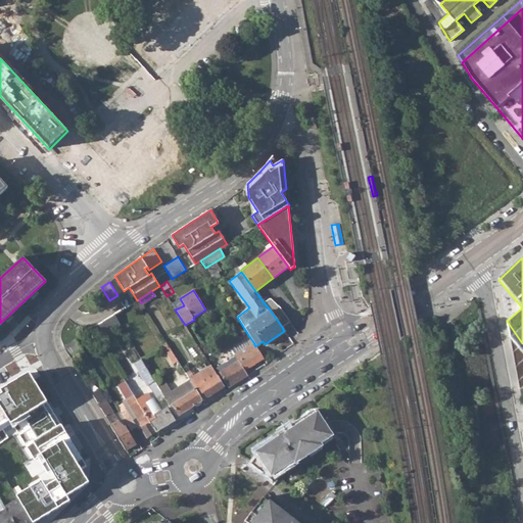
[(270,310),(282,327),(289,321),(279,306),(270,298),(264,302),(270,310)]
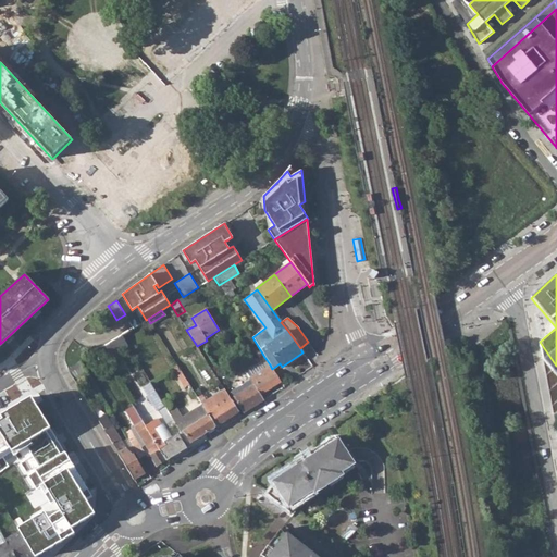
[(101,354),(103,357),(126,343),(122,335),(99,349),(101,354)]
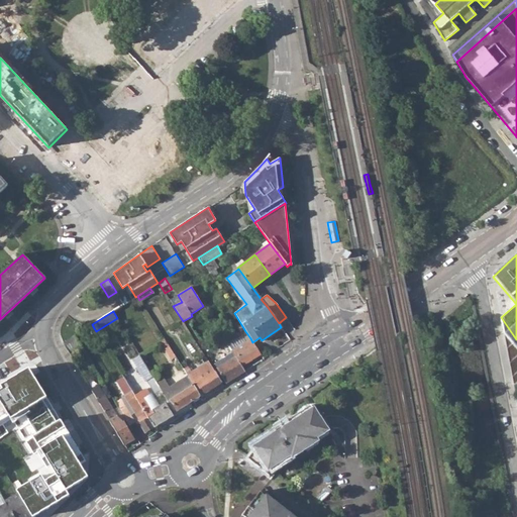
[(221,336),(229,348),(233,345),(234,340),(228,331),(221,336)]
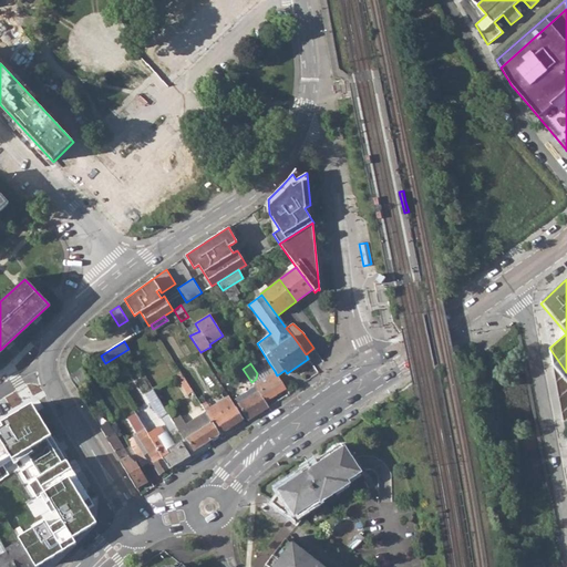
[(264,367),(269,375),(275,371),(269,363),(264,367)]
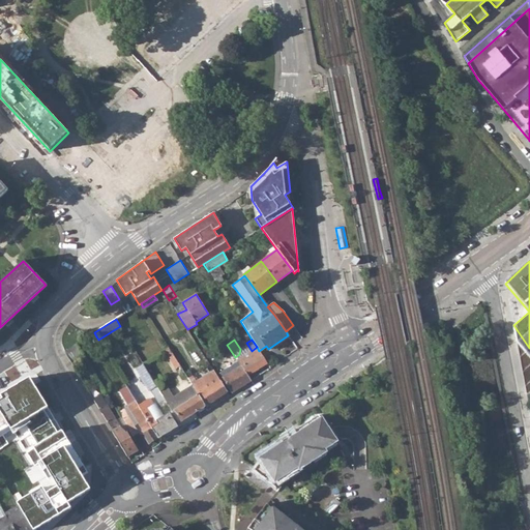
[(64,351),(72,364),(85,357),(77,343),(64,351)]
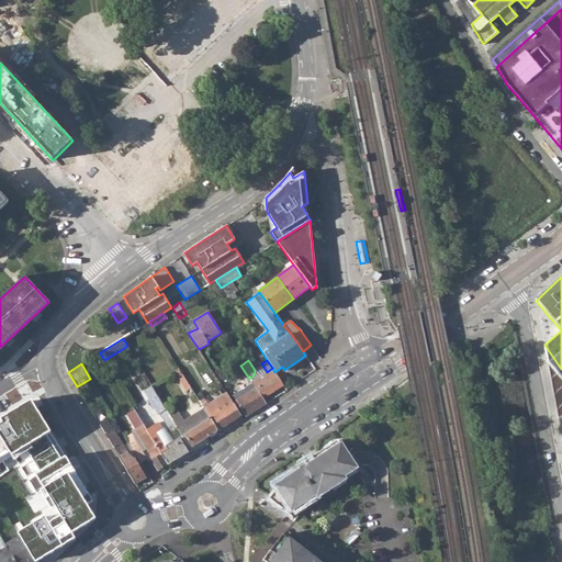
[(249,379),(240,366),(235,369),(246,386),(233,395),(245,416),(266,404),(261,398),(251,382),(249,379)]
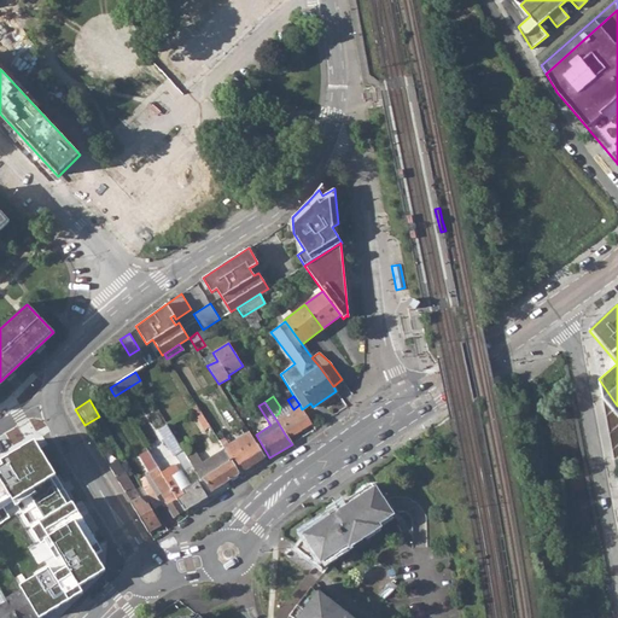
[(277,420),(287,438),(312,424),(302,409),(299,404),(293,409),(277,420)]
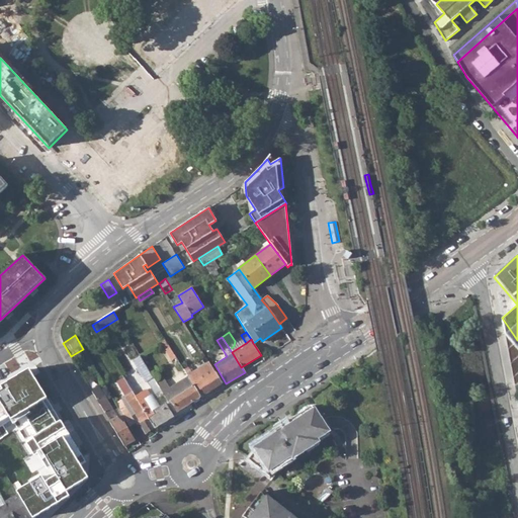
[(155,393),(160,390),(156,382),(153,377),(140,355),(133,359),(146,381),(148,380),(155,393)]
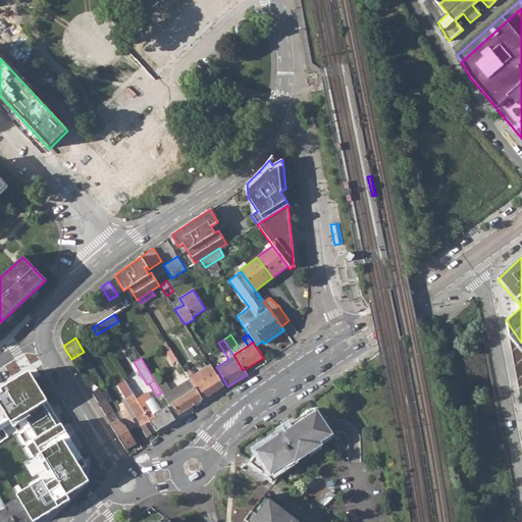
[(10,385),(0,392),(0,423),(20,410),(44,448),(38,452),(49,470),(55,466),(57,470),(51,475),(48,469),(15,489),(35,520),(71,498),(68,492),(96,475),(81,452),(86,449),(65,416),(61,417),(49,399),(53,396),(34,365),(8,381),(10,385)]
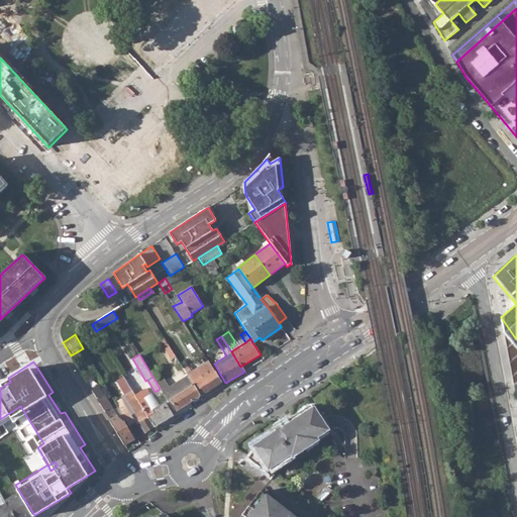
[(187,376),(200,396),(220,382),(208,362),(195,370),(197,373),(193,376),(191,373),(187,367),(183,370),(187,376)]
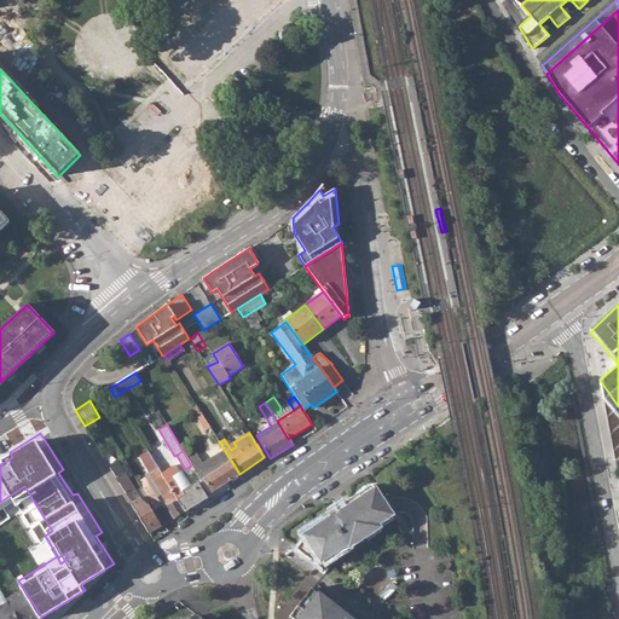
[(204,478),(213,491),(239,474),(224,450),(202,463),(209,474),(204,478)]
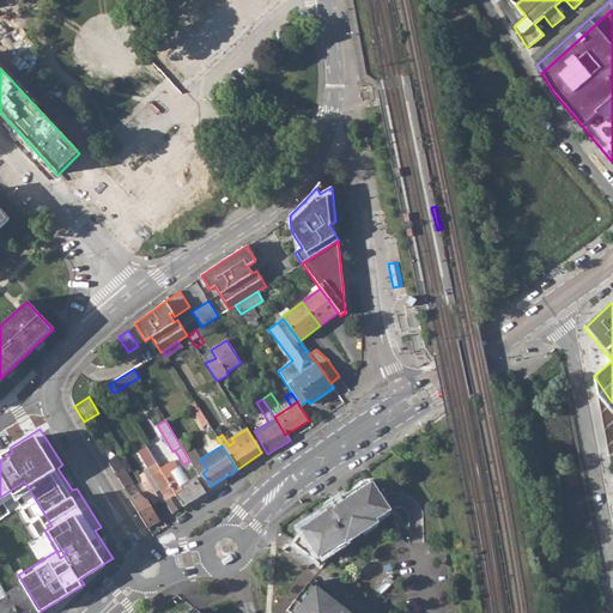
[(189,461),(195,469),(200,467),(190,450),(184,453),(189,461)]
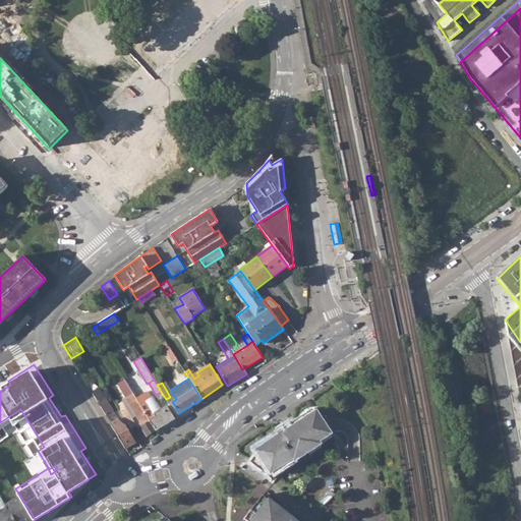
[(155,430),(135,398),(132,394),(128,387),(121,391),(125,399),(135,415),(131,417),(121,401),(115,405),(120,412),(126,422),(129,428),(139,422),(141,425),(140,425),(147,436),(155,430)]
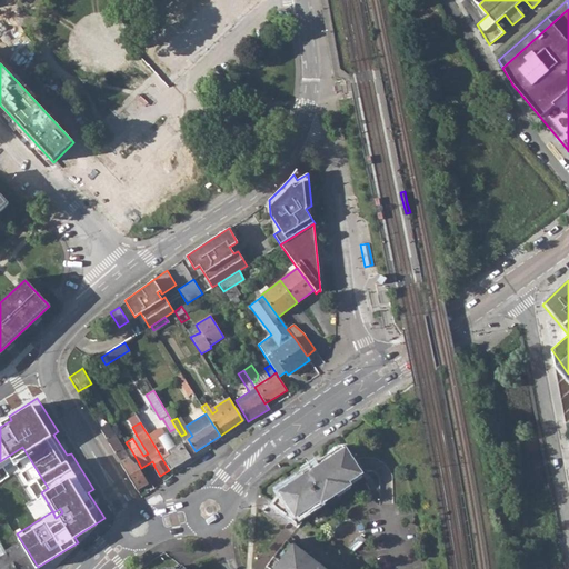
[(148,435),(169,470),(189,458),(180,443),(175,447),(167,433),(165,435),(159,428),(148,435)]
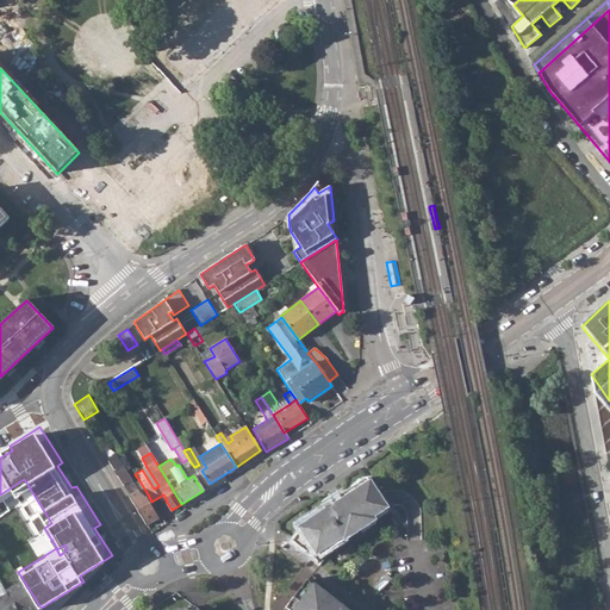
[(159,518),(145,497),(138,491),(136,486),(123,466),(114,471),(147,524),(159,518)]
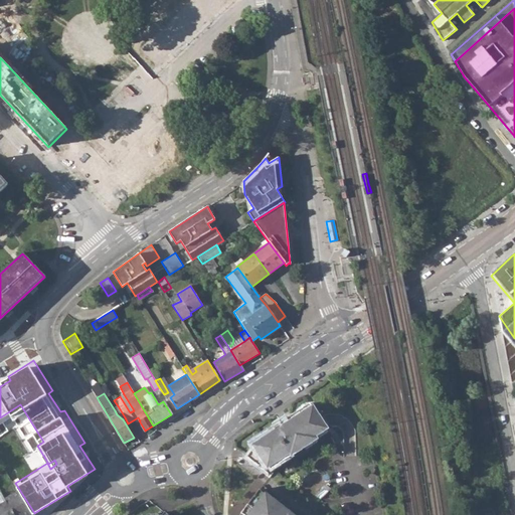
[(120,396),(130,412),(134,410),(124,394),(120,396)]
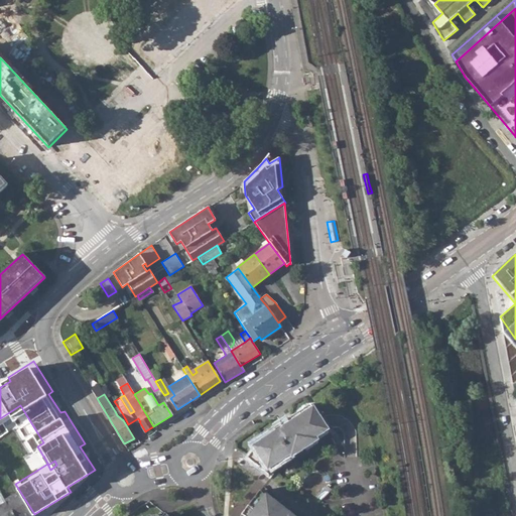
[(291,458),(316,440),(314,438),(328,430),(310,404),(251,443),(255,448),(247,458),(260,468),(262,466),(267,469),(290,455),(291,458)]
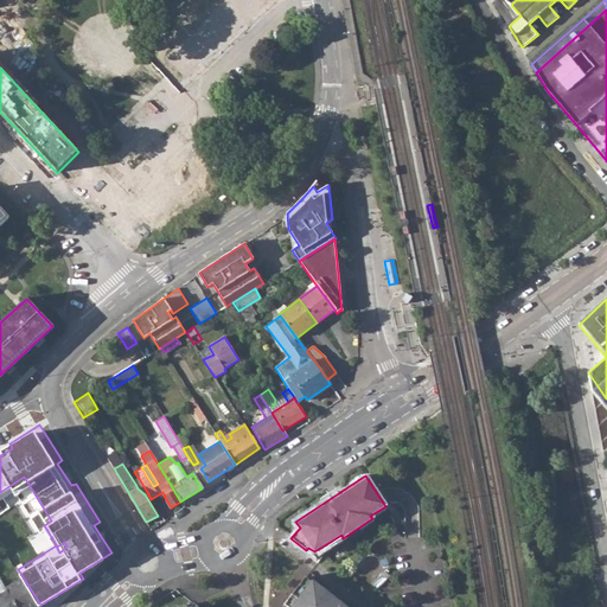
[(140,480),(135,484),(138,489),(145,494),(147,492),(140,480)]
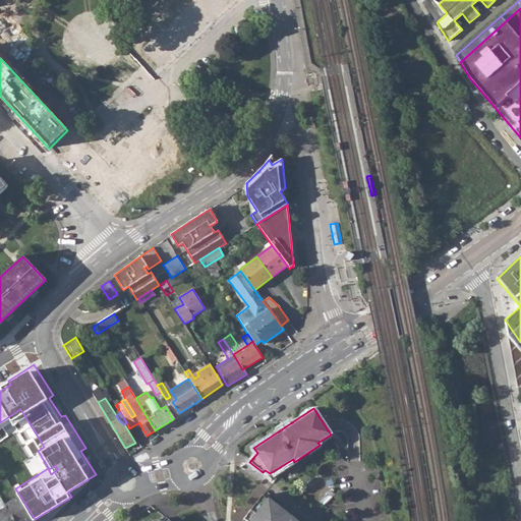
[(292,520),(262,497),(243,520),(292,520)]
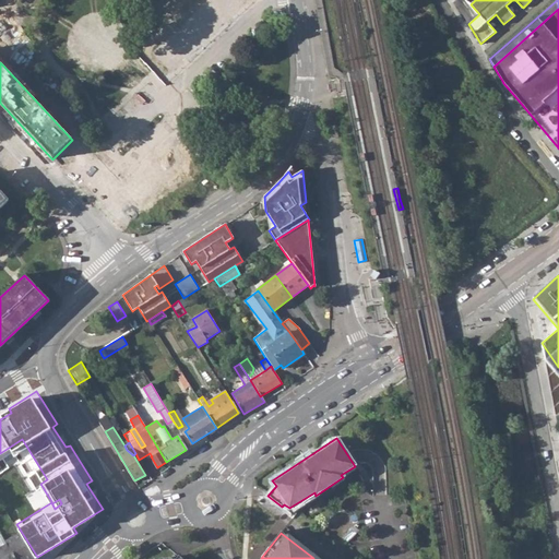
[(8,545),(15,558),(34,558),(20,534),(6,543),(8,545)]
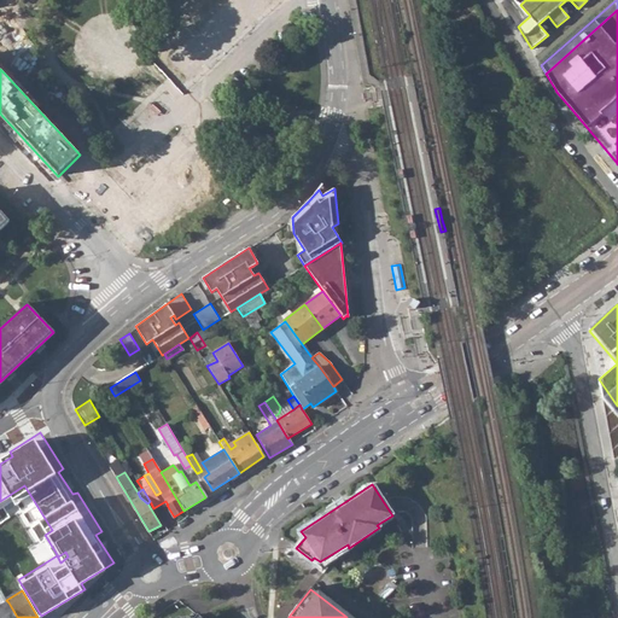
[(0,617),(17,617),(9,602),(0,607),(0,617)]
